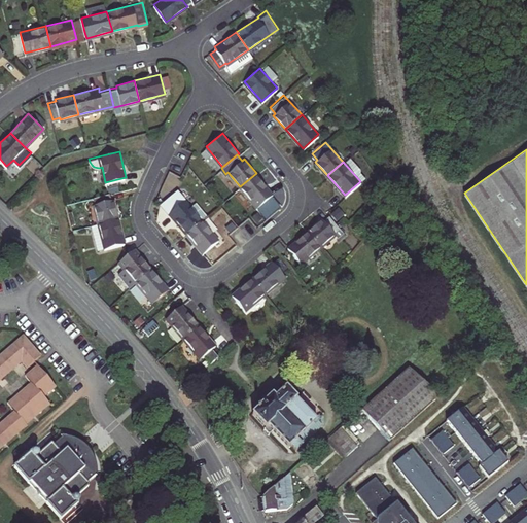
[(273,194),(256,173),(240,186),(256,207),(273,194)]
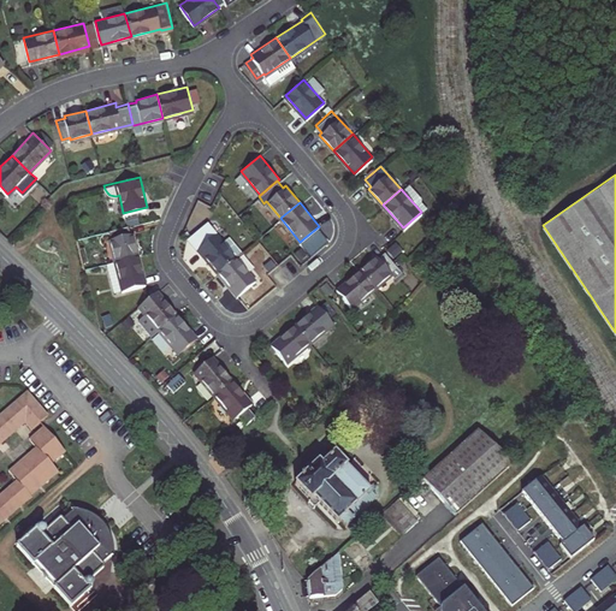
[(205,217),(208,208),(200,205),(196,213),(205,217)]
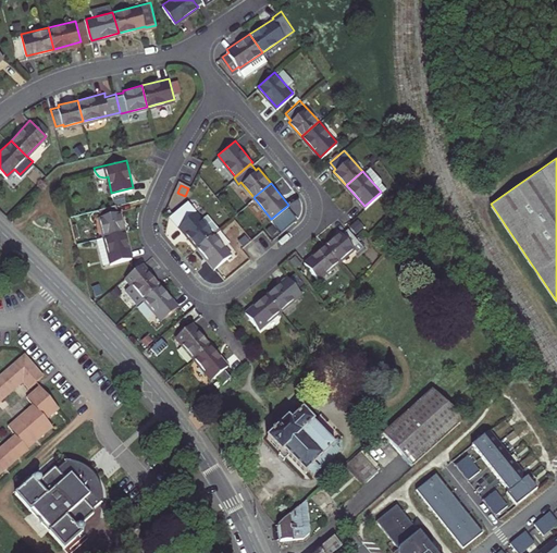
[(170,213),(178,224),(195,210),(186,199),(170,213)]
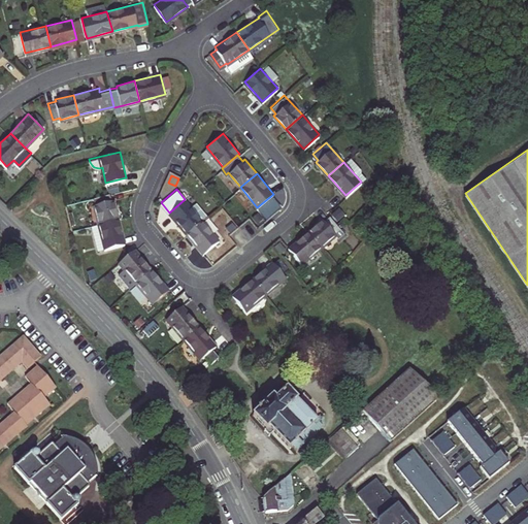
[(98,222),(119,217),(113,198),(111,199),(109,192),(93,196),(95,203),(93,203),(98,222)]
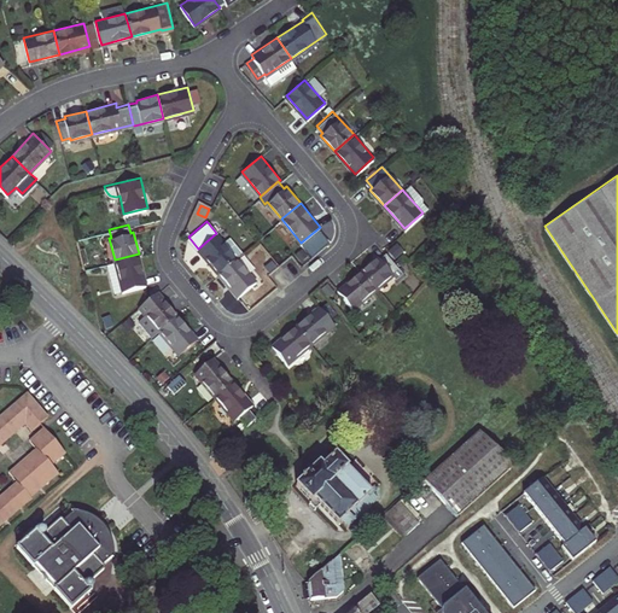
[(198,249),(217,272),(237,256),(243,250),(231,235),(223,241),(216,233),(198,249)]
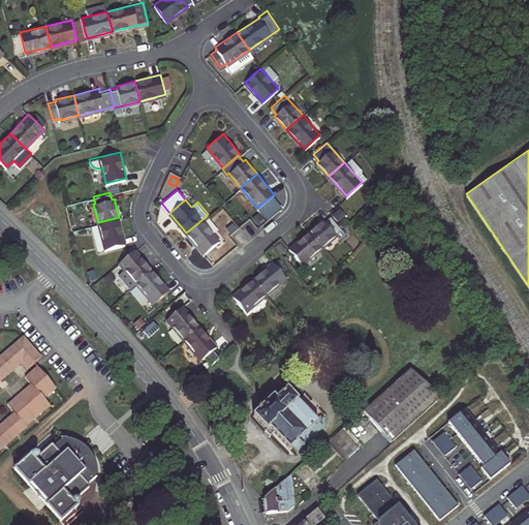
[(323,218),(309,230),(322,247),(337,235),(339,237),(344,232),(331,215),(325,220),(323,218)]
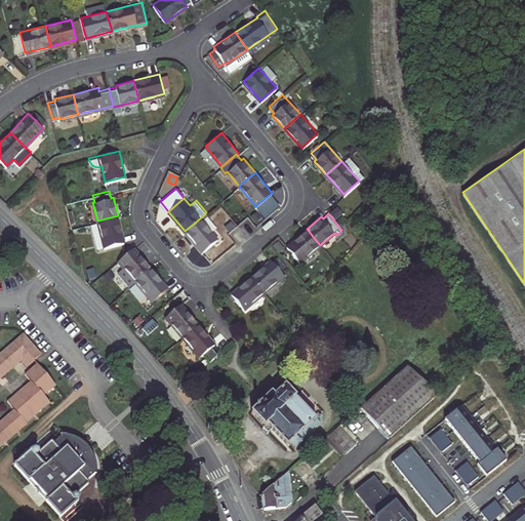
[(124,241),(118,215),(97,221),(104,246),(124,241)]
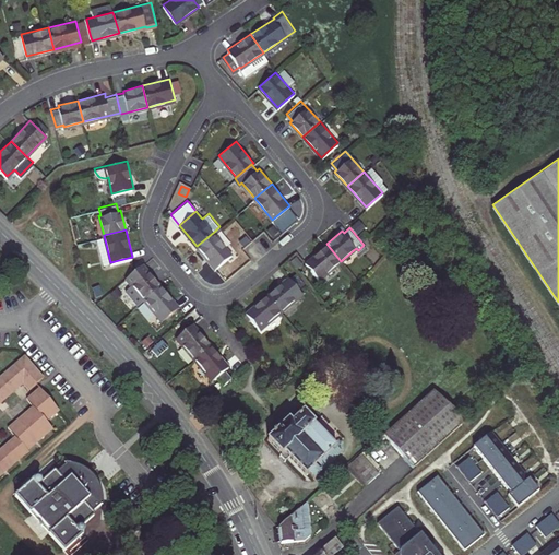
[(232,254),(214,232),(197,246),(215,268),(232,254)]
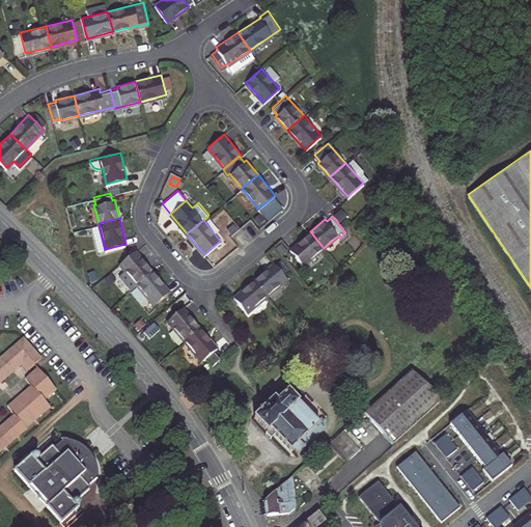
[(98,251),(105,249),(99,223),(91,225),(98,251)]
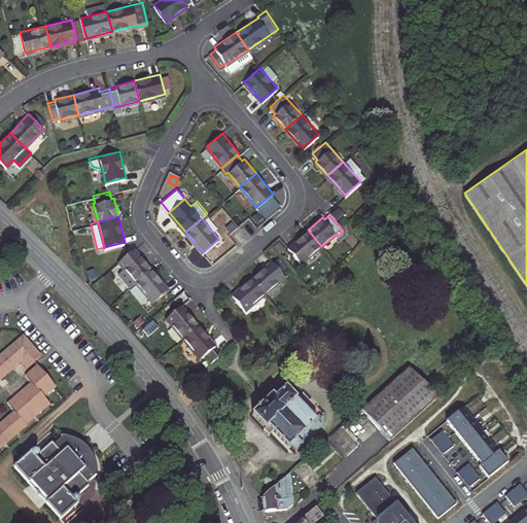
[(302,263),(321,246),(308,230),(288,246),(302,263)]
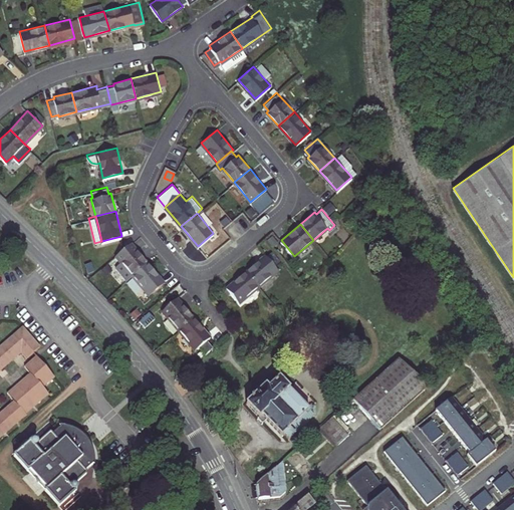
[(129,277),(133,274),(148,261),(136,247),(134,248),(130,243),(120,250),(117,253),(121,258),(120,260),(117,263),(129,277)]
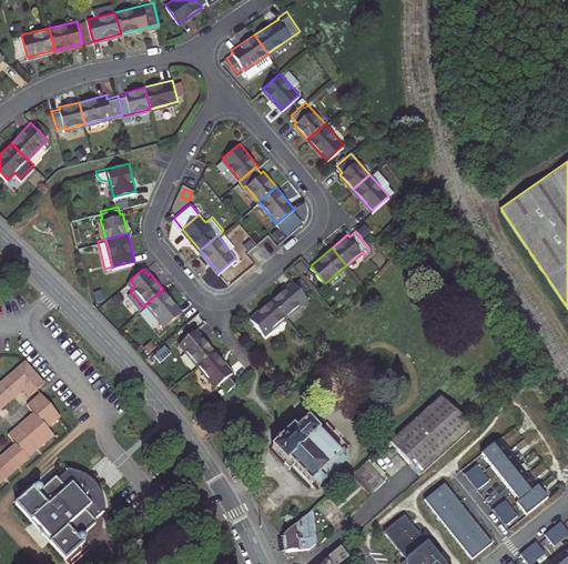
[(293,280),(272,299),(286,316),(307,298),(293,280)]
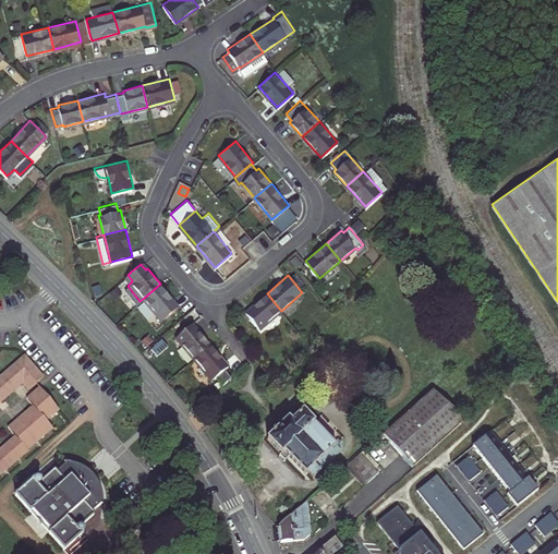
[(179,304),(160,284),(144,298),(161,318),(179,304)]
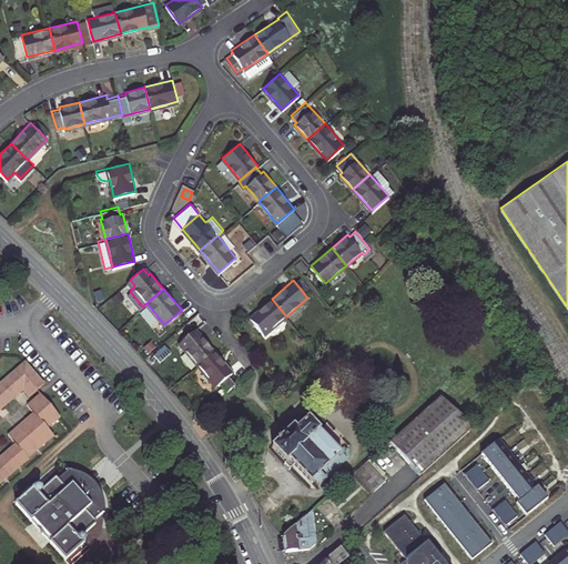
[(264,334),(286,316),(272,299),(250,316),(264,334)]
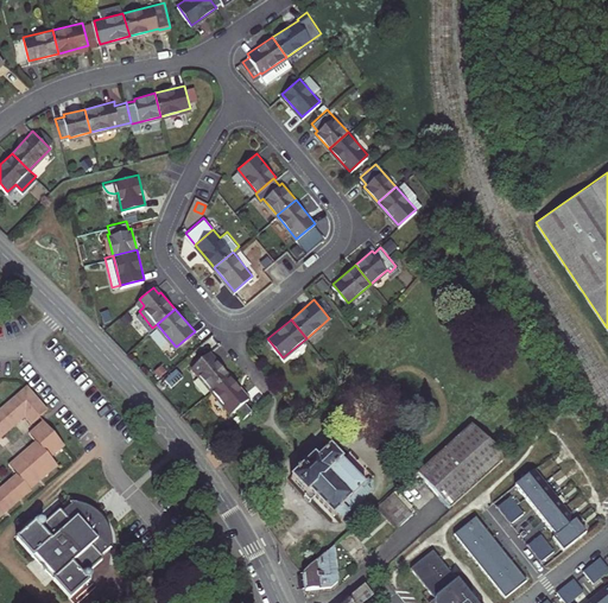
[(191,366),(210,388),(229,373),(210,350),(191,366)]
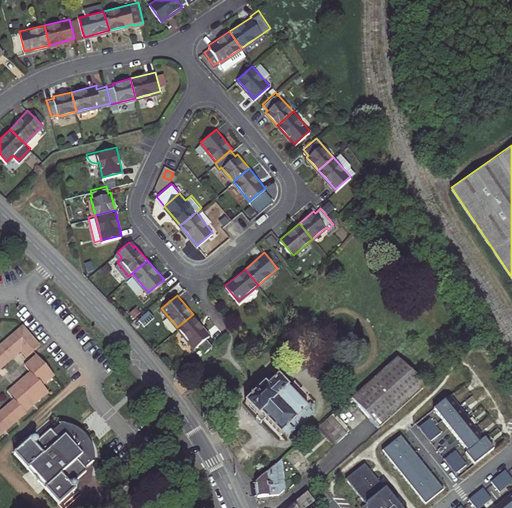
[(210,334),(193,314),(177,327),(194,347),(198,344),(206,337),(210,334)]
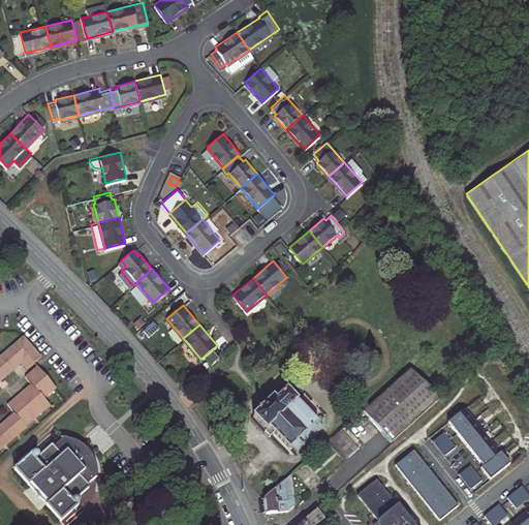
[(40,354),(24,335),(11,346),(22,359),(28,366),(40,354)]
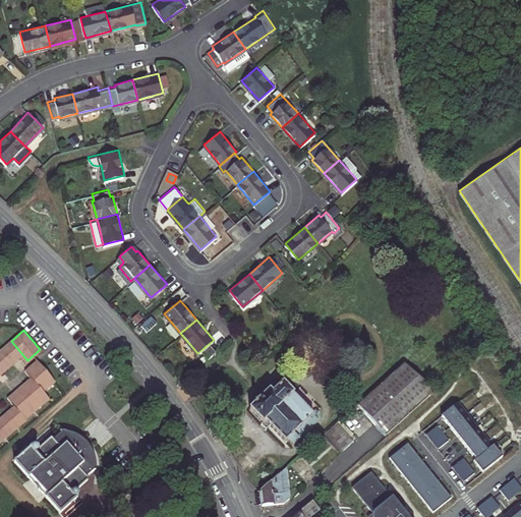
[(0,349),(0,364),(3,368),(21,353),(11,341),(0,349)]
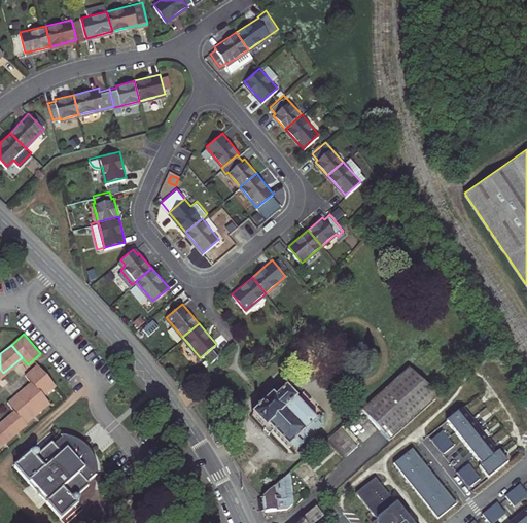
[(212,347),(204,354),(210,361),(218,354),(212,347)]
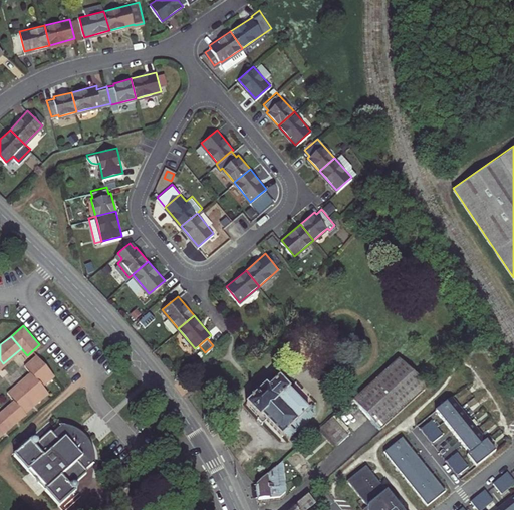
[(32,370),(42,383),(54,372),(37,353),(25,364),(31,370),(32,370)]
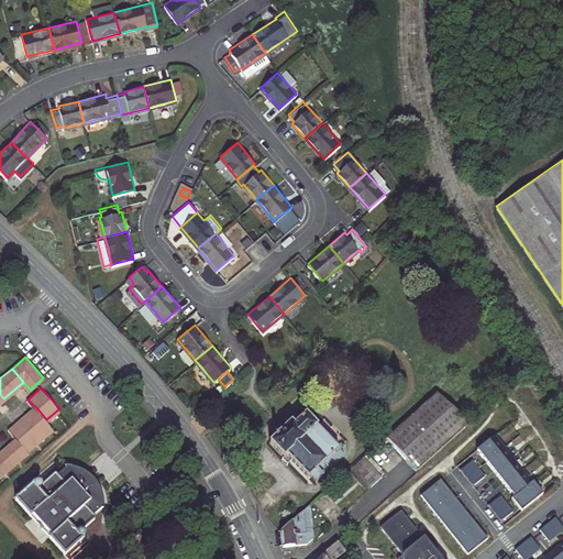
[(386,434),(416,467),(467,419),(435,388),(386,434)]
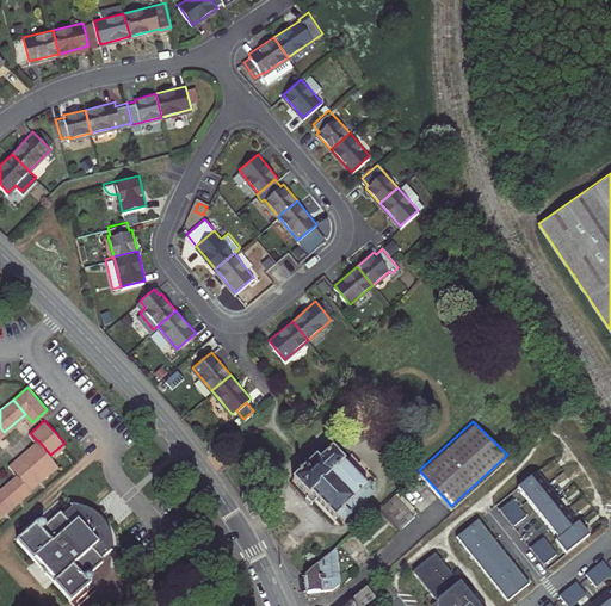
[(37,440),(24,452),(43,475),(57,463),(50,455),(38,440),(37,440)]
